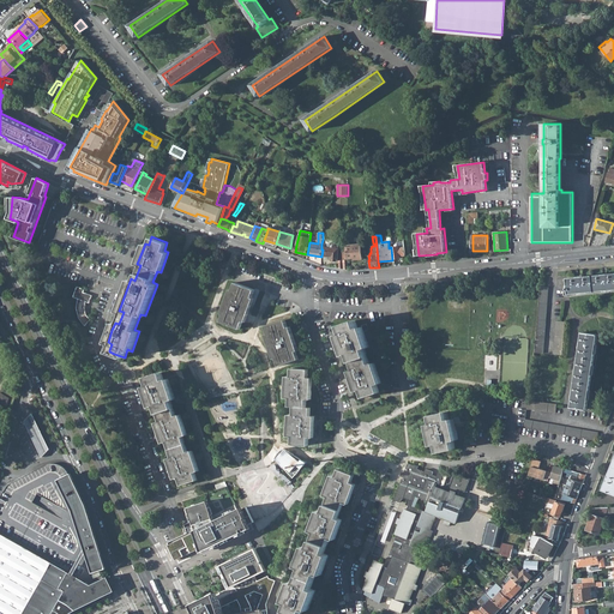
[(347,245),(348,258),(356,258),(356,260),(362,259),(361,245),(356,245),(350,245),(347,245)]
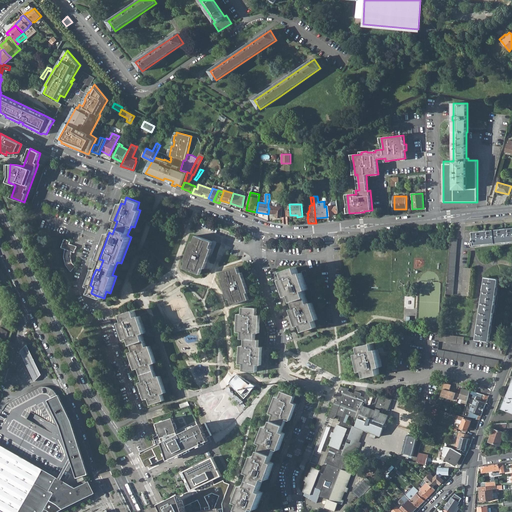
[(270,206),(270,213),(276,214),(276,217),(282,217),(282,207),(283,205),(281,205),(281,207),(276,206),(270,206)]
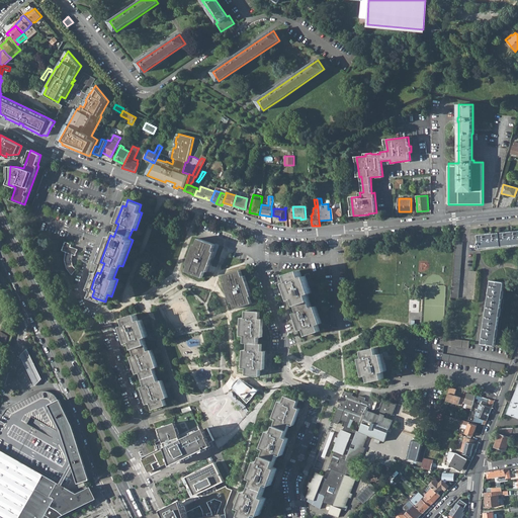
[(331,208),(332,219),(338,218),(338,216),(343,216),(342,208),(342,207),(337,207),(335,208),(331,208)]
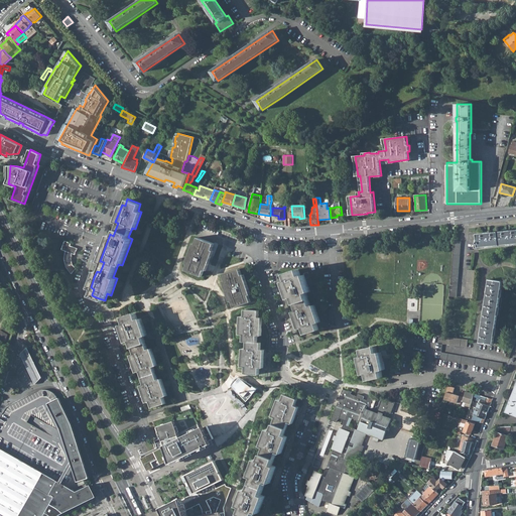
[(478,244),(479,247),(515,242),(515,230),(477,234),(478,240),(477,240),(477,244),(478,244)]
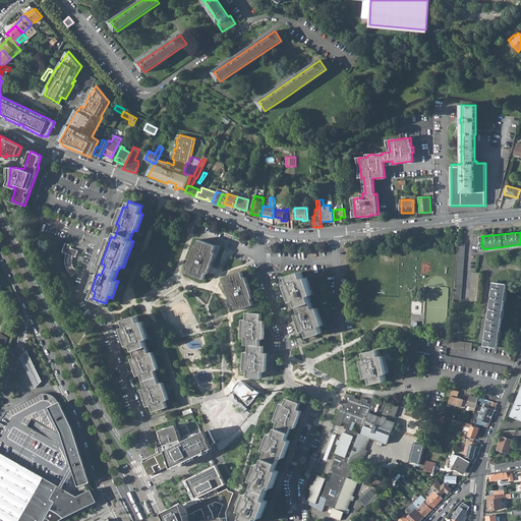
[(187,273),(204,279),(206,272),(208,273),(211,264),(216,252),(214,251),(216,245),(200,238),(197,245),(195,244),(187,266),(189,266),(187,273)]
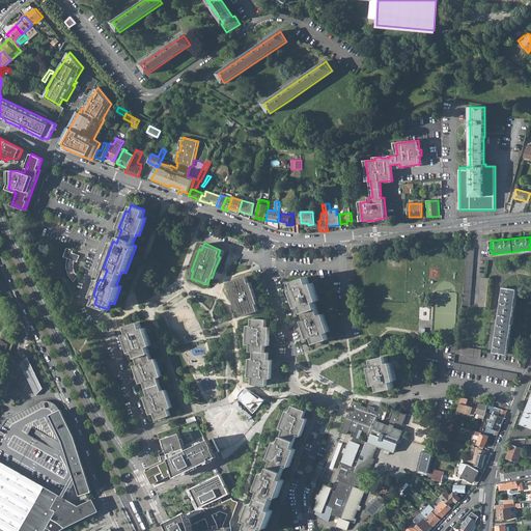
[(67,275),(73,282),(78,276),(75,273),(74,266),(75,260),(77,261),(79,255),(72,252),(73,250),(66,248),(62,256),(66,258),(65,267),(67,275)]
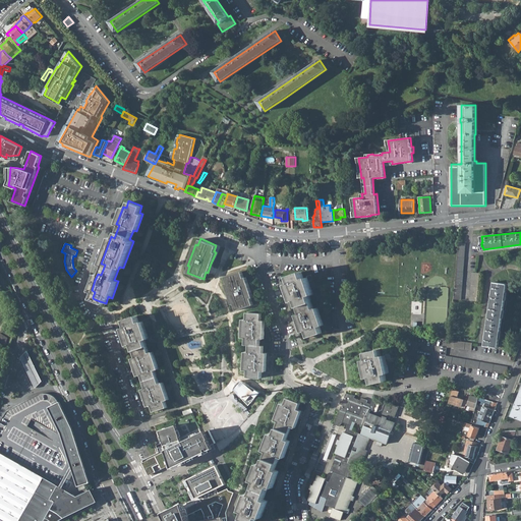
[(454,296),(453,300),(461,300),(465,244),(459,243),(458,250),(454,296)]
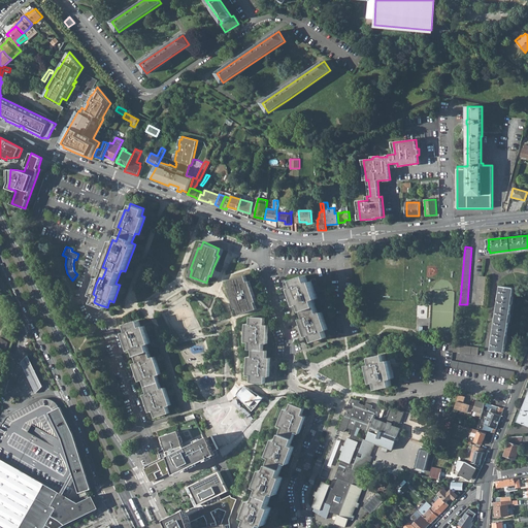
[(237,307),(239,315),(256,308),(254,302),(256,301),(252,291),(249,281),(246,282),(244,274),(228,279),(230,287),(228,288),(235,308),(237,307)]
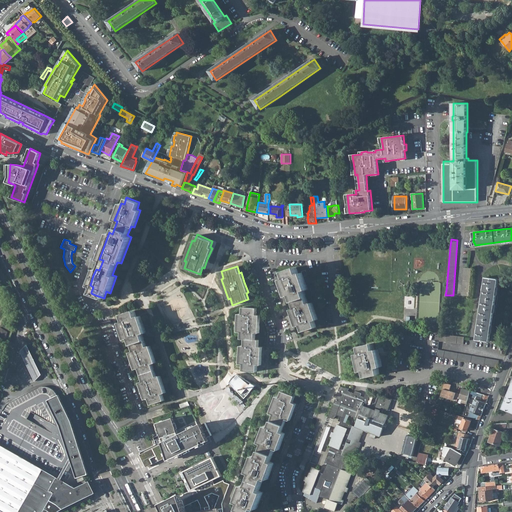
[(301,324),(303,331),(316,327),(314,320),(318,319),(312,302),(308,303),(304,290),(308,289),(303,276),(307,275),(306,269),(301,271),(302,272),(299,273),(296,267),(283,271),(285,278),(282,279),(287,296),(291,294),(295,308),(292,309),(294,316),(297,326),(301,324)]
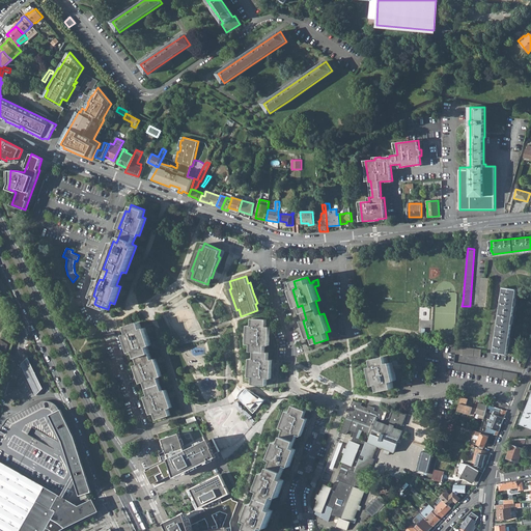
[(481,278),(479,307),(486,307),(488,279),(481,278)]
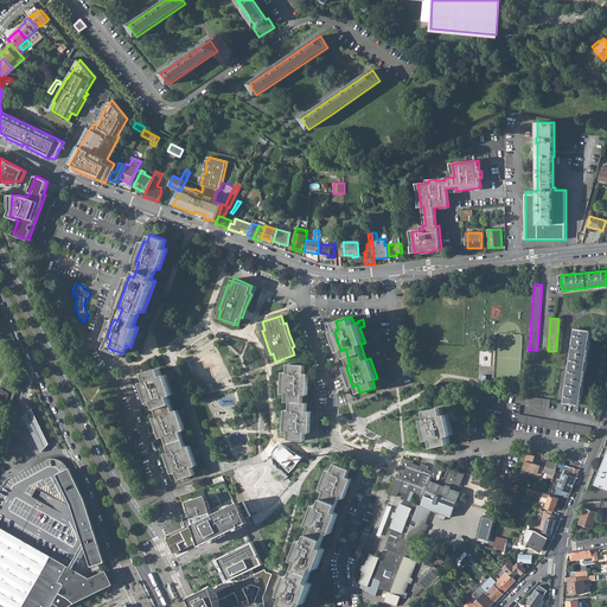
[(564,402),(580,404),(592,331),(576,328),(564,402)]
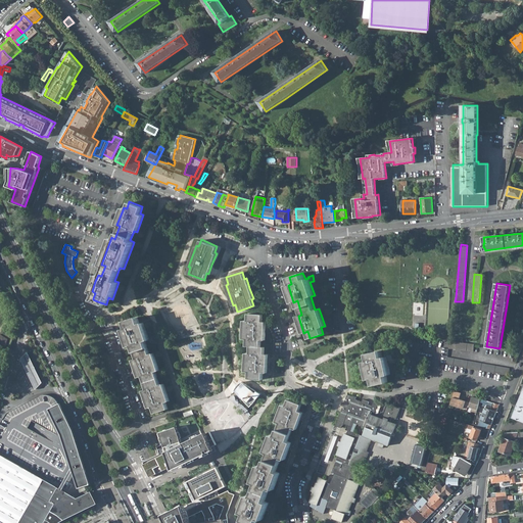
[(248,378),(263,379),(263,372),(267,373),(267,371),(268,366),(268,354),(264,353),(265,347),(260,346),(260,339),(265,339),(267,321),(263,321),(263,314),(248,313),(248,320),(244,320),(243,338),(247,338),(246,345),(250,346),(250,352),(246,352),(245,371),(249,371),(248,378)]
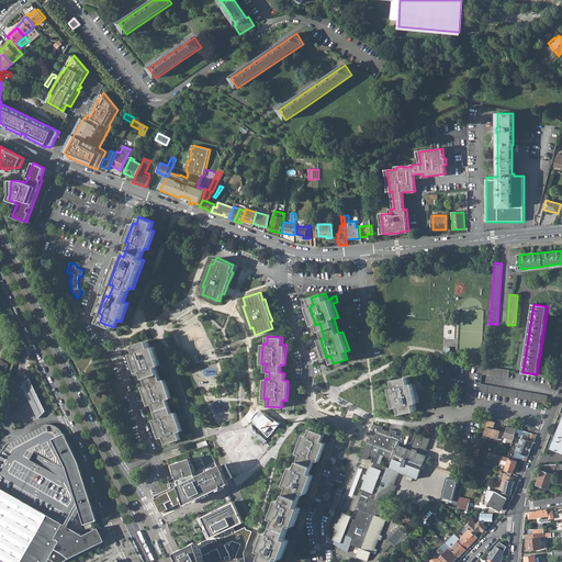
[(163,437),(166,444),(180,439),(177,431),(181,430),(175,413),(171,413),(167,400),(170,397),(164,380),(160,381),(156,367),(159,366),(154,347),(149,348),(147,340),(133,346),(135,352),(131,353),(137,372),(142,371),(146,385),(143,386),(148,405),(152,404),(157,418),(153,419),(159,438),(163,437)]
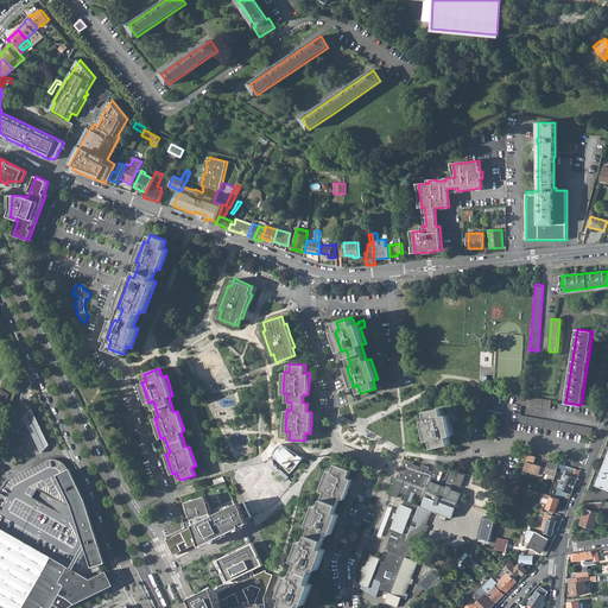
[(551,400),(523,397),(521,398),(521,405),(550,409),(551,400)]
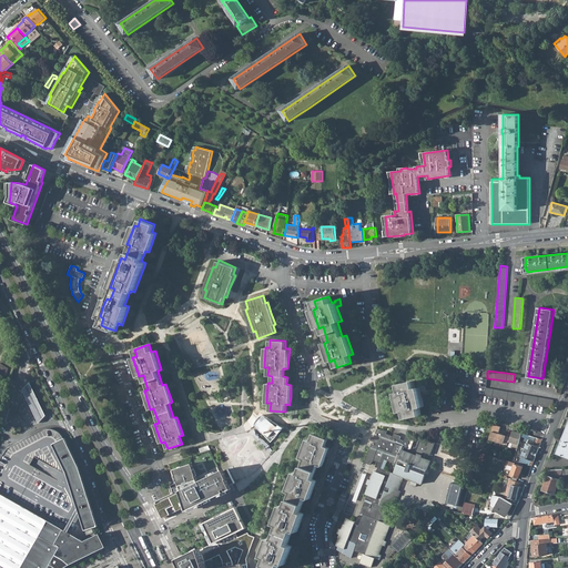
[(396,392),(401,412),(405,411),(406,418),(422,415),(419,407),(424,406),(421,391),(425,389),(424,384),(419,385),(419,387),(415,387),(414,381),(398,383),(401,391),(396,392)]
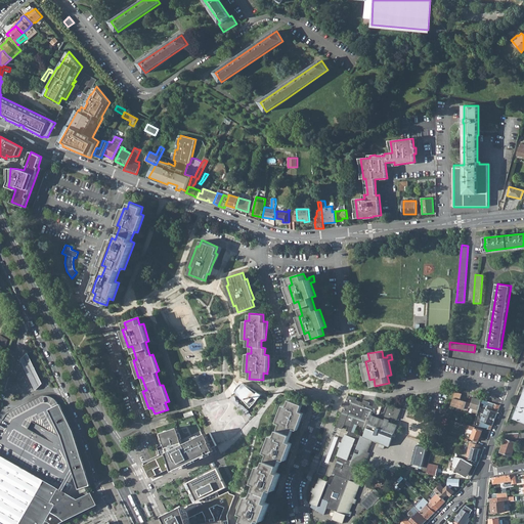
[(28,352),(20,359),(36,390),(43,383),(28,352)]
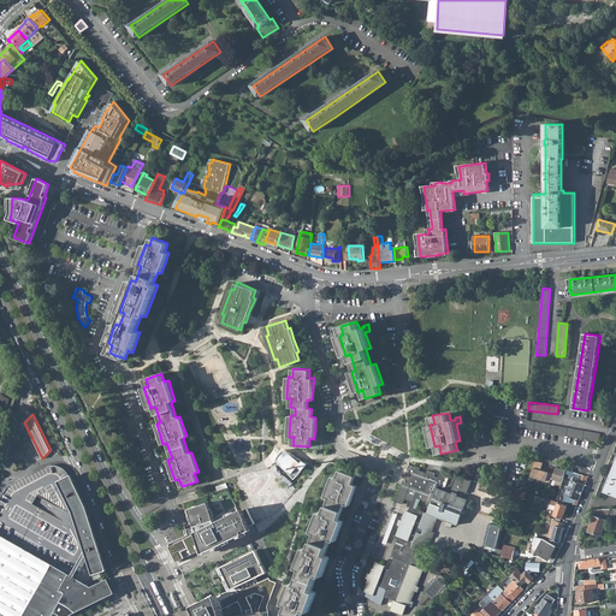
[(528,430),(598,442),(600,433),(526,421),(526,426),(528,430)]
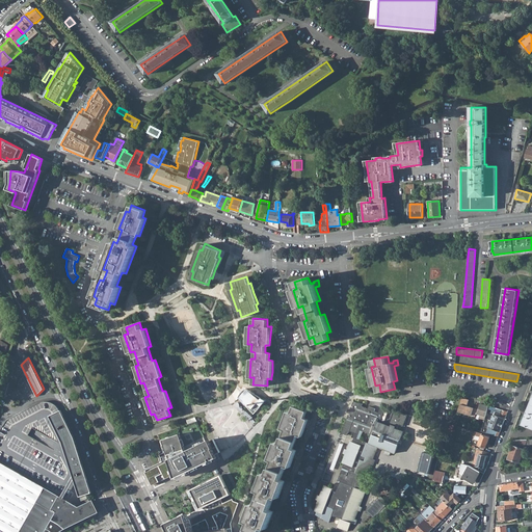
[(241,399),(249,391),(249,390),(247,389),(247,388),(245,389),(243,391),(242,392),(241,393),(240,394),(240,395),(239,397),(239,398),(241,399)]
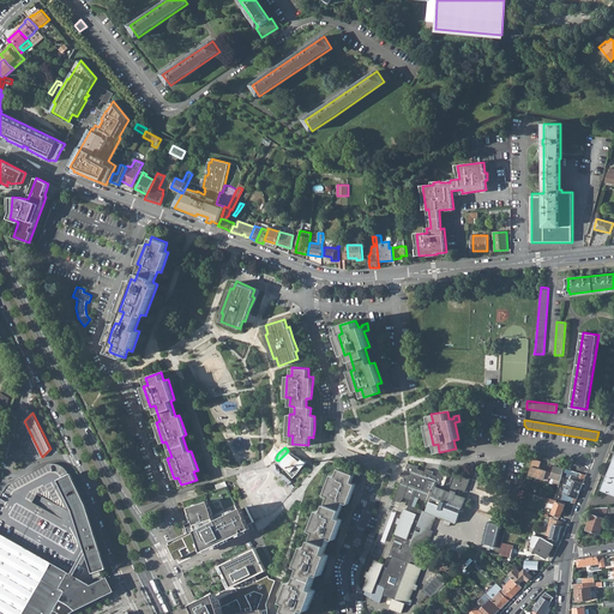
[(278,462),(293,479),(299,471),(306,462),(288,451),(278,461),(278,462)]
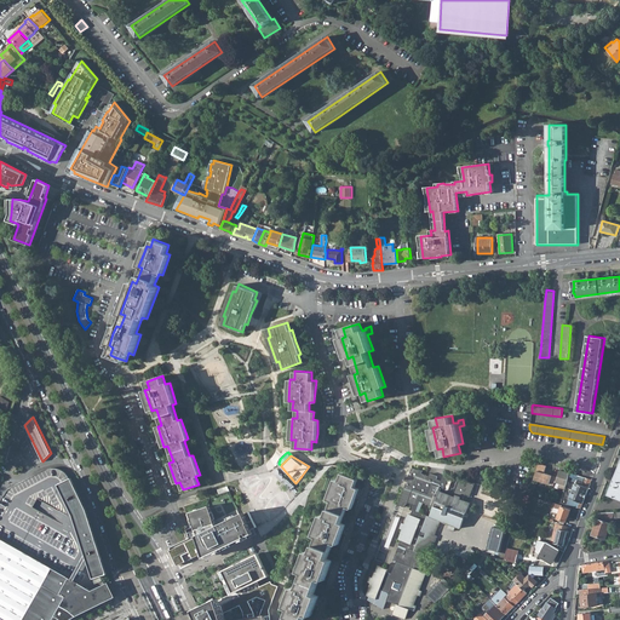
[(619,465),(609,494),(619,498),(619,465)]
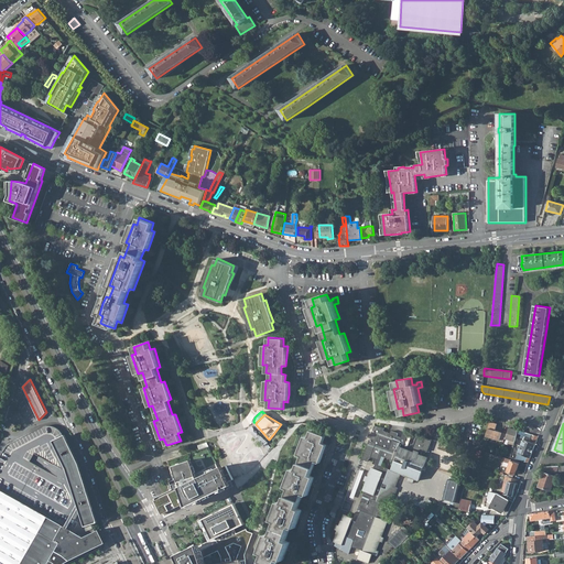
[(0,489),(84,538),(96,531),(93,524),(86,527),(67,469),(54,441),(64,435),(63,434),(63,433),(62,433),(62,432),(61,431),(60,430),(58,429),(57,427),(56,427),(55,427),(55,426),(54,426),(53,426),(52,425),(51,425),(50,425),(49,425),(47,425),(46,425),(45,425),(45,426),(44,426),(43,426),(42,426),(41,427),(40,427),(11,443),(10,444),(9,444),(9,445),(8,445),(8,446),(7,446),(7,447),(0,457),(0,489)]
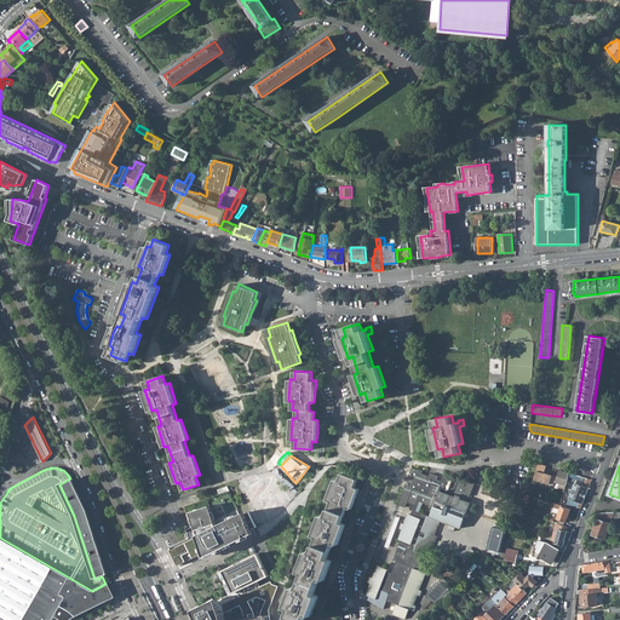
[(392,614),(405,619),(409,609),(414,612),(415,606),(414,604),(418,595),(419,596),(422,591),(419,590),(426,573),(428,574),(431,566),(419,561),(423,554),(428,556),(432,541),(435,541),(437,537),(435,535),(430,534),(436,518),(441,521),(449,524),(448,529),(453,532),(455,527),(460,528),(470,503),(463,500),(465,495),(470,497),(475,483),(459,480),(453,497),(455,498),(454,498),(440,493),(441,488),(443,489),(448,478),(442,476),(441,481),(436,480),(437,477),(429,474),(429,477),(422,474),(423,471),(412,469),(408,476),(406,476),(403,481),(408,483),(407,486),(405,486),(397,505),(402,507),(407,503),(412,505),(409,510),(412,510),(411,515),(408,514),(405,523),(402,523),(400,528),(402,529),(399,539),(401,540),(400,545),(407,547),(406,550),(399,547),(394,560),(396,561),(391,573),(386,572),(388,569),(378,564),(373,578),(371,577),(368,581),(371,583),(366,595),(375,600),(380,590),(385,592),(386,592),(388,592),(388,593),(389,593),(389,595),(389,596),(388,596),(386,601),(396,604),(392,614)]
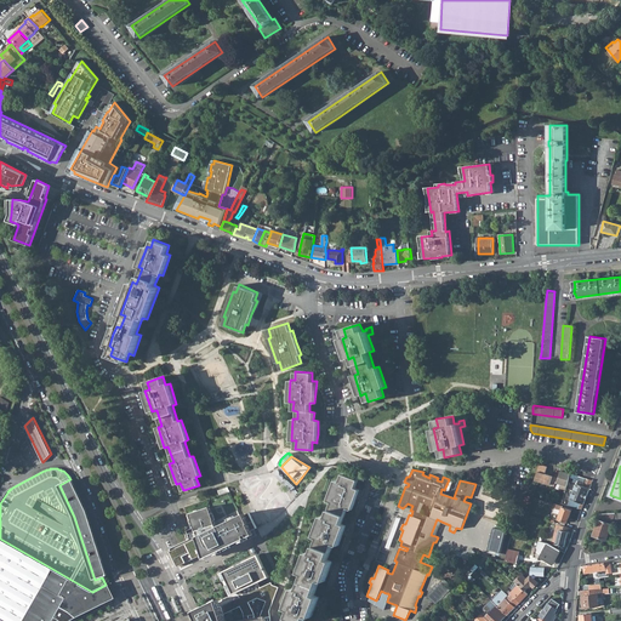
[(288,616),(298,620),(305,620),(307,615),(311,616),(319,597),(314,594),(320,579),(325,581),(332,560),(328,559),(334,543),(339,545),(346,525),(341,523),(348,508),(352,510),(355,501),(359,489),(355,486),(358,479),(342,473),(339,482),(335,479),(328,500),(331,501),(325,517),(322,516),(313,536),(318,537),(312,553),(308,551),(301,571),(305,573),(298,588),(295,587),(286,608),(291,609),(288,616)]
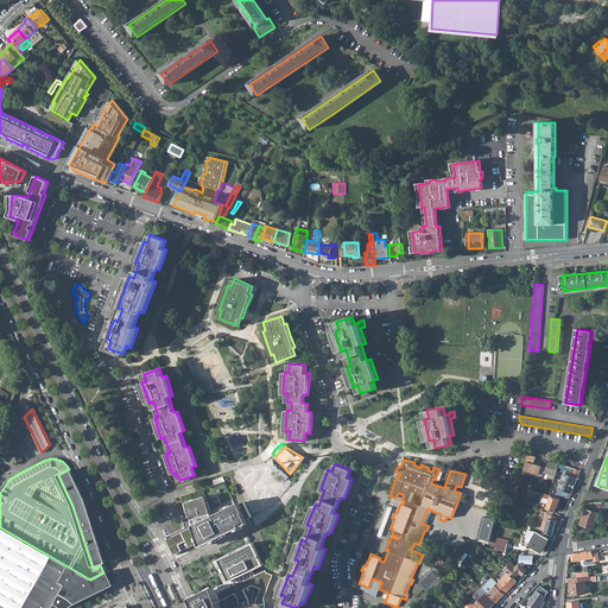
[(556,494),(569,498),(580,470),(559,464),(558,467),(561,468),(563,468),(563,470),(563,472),(563,473),(564,473),(558,488),(563,489),(562,493),(558,492),(556,492),(556,494)]
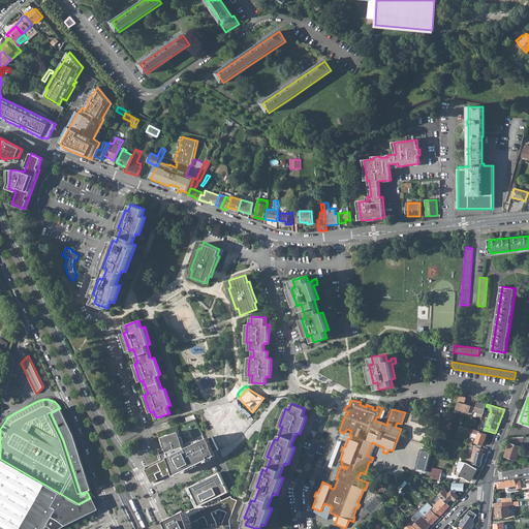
[(60,408),(51,413),(63,440),(81,494),(87,492),(92,490),(75,435),(62,407),(60,408)]
